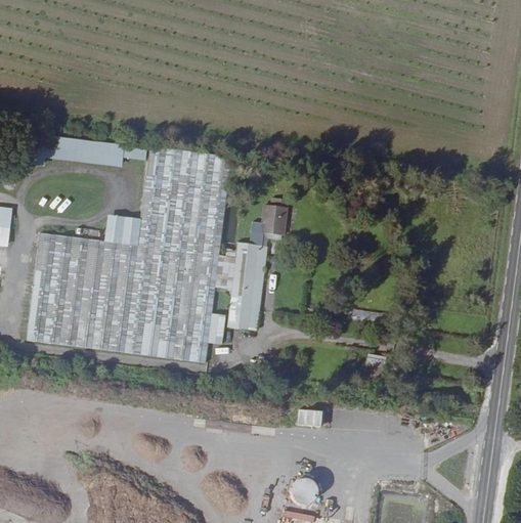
[(144,159),(145,146),(28,133),(24,164),(42,166),(43,158),(120,166),(121,157),(144,159)]
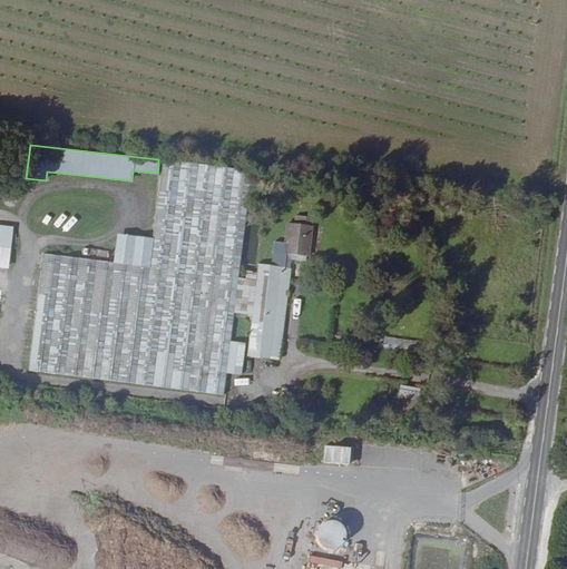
[(135,382),(224,393),(226,370),(231,341),(233,316),(237,281),(252,170),(163,159),(154,237),(149,267),(135,382)]
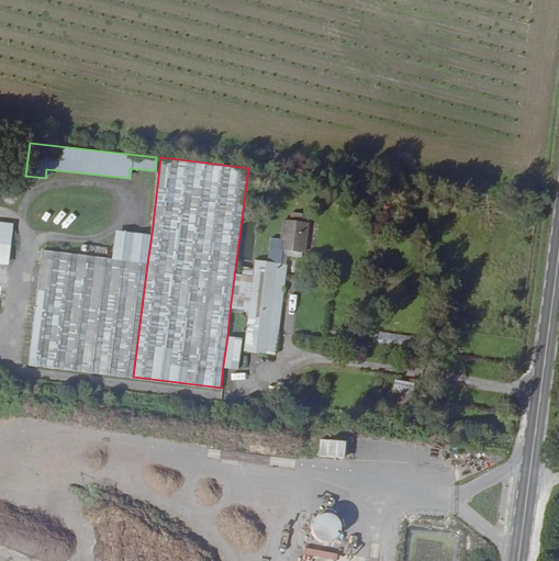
[(245,349),(268,352),(279,262),(283,262),(284,249),(303,251),(308,215),(292,213),(291,220),(284,219),(282,238),(272,237),(269,261),(256,259),(254,279),(249,314),(245,349)]
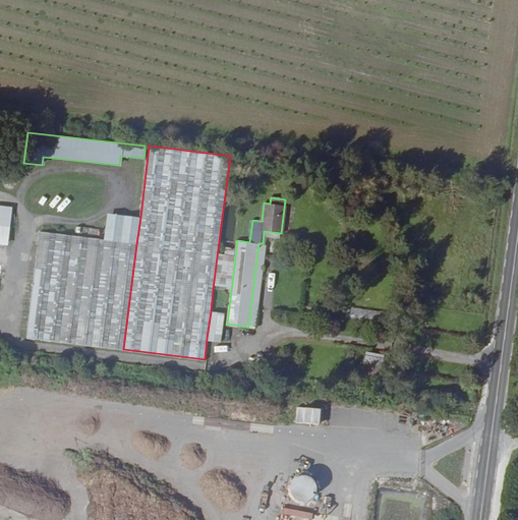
[(0,245),(5,246),(9,211),(0,210),(0,245)]
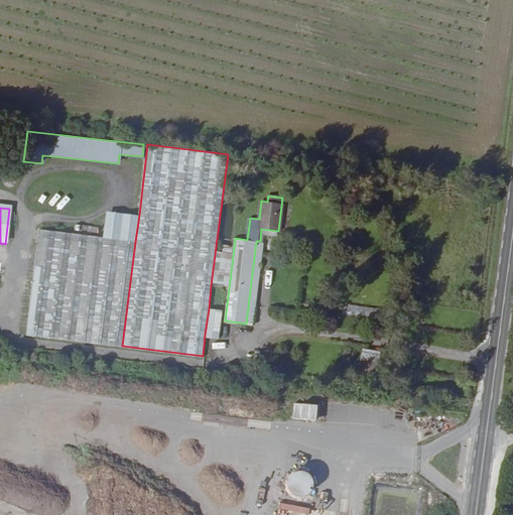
[(139,215),(104,211),(101,238),(135,242),(139,215)]
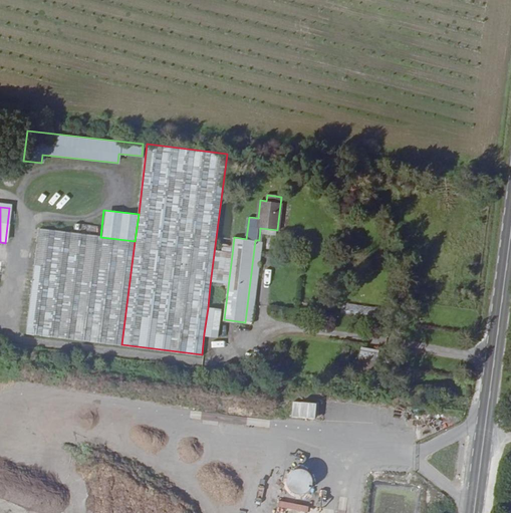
[(25,333),(121,344),(135,241),(100,237),(38,229),(25,333)]
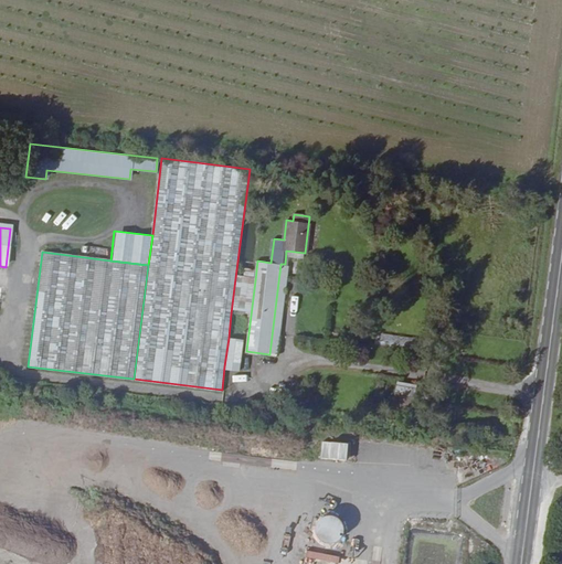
[(285,264),(281,264),(269,354),(277,355),(288,265),(285,264)]
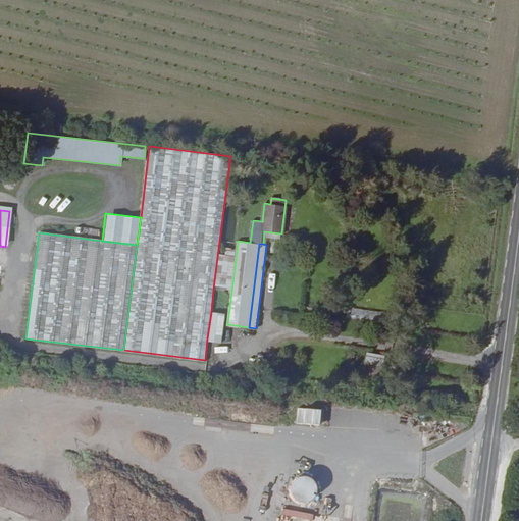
[(217,257),(213,290),(231,292),(236,259),(217,257)]
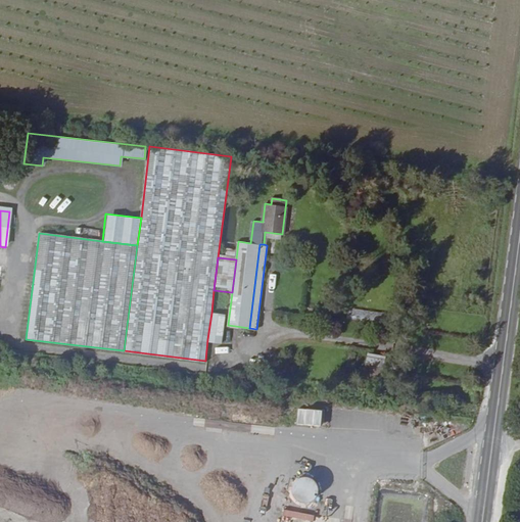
[(225,315),(211,313),(207,339),(222,341),(225,315)]
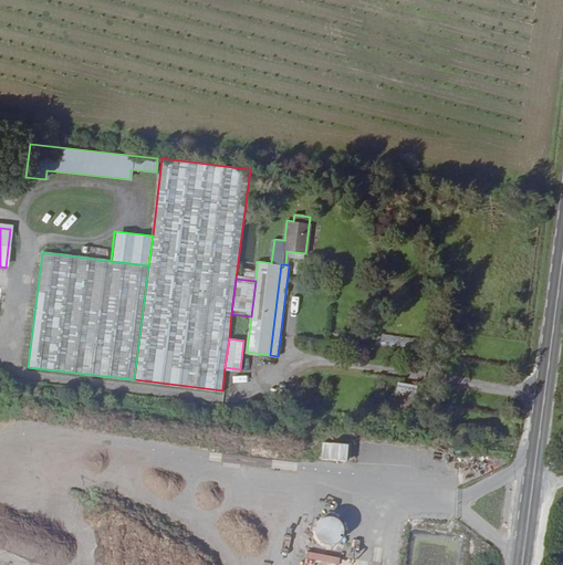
[(416,385),(395,382),(391,407),(412,411),(416,385)]
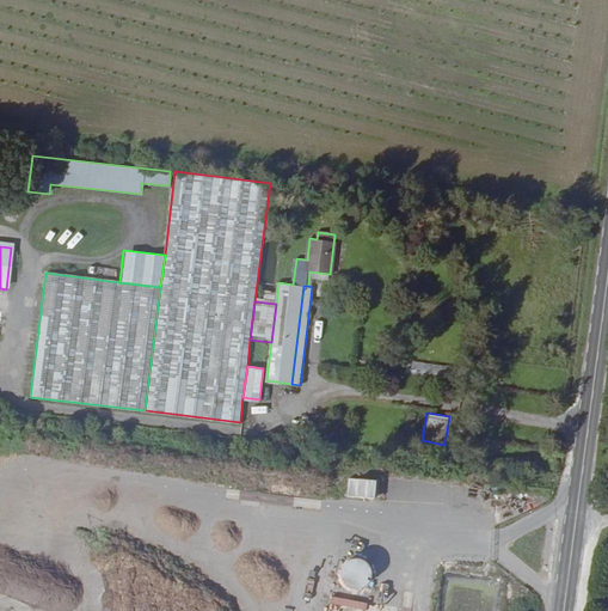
[(342,472),(342,495),(378,496),(378,472),(342,472)]
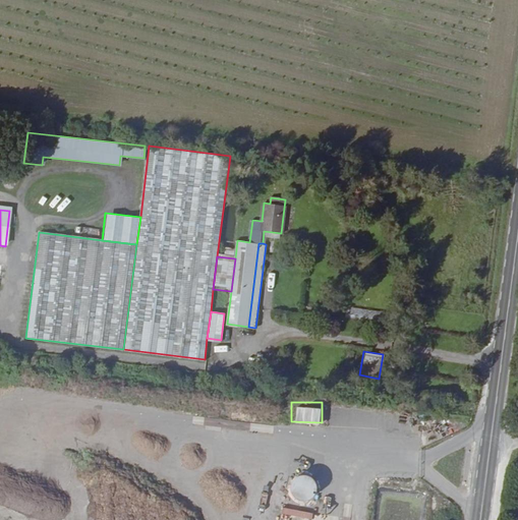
[(422,444),(429,442),(423,427),(417,429),(422,444)]
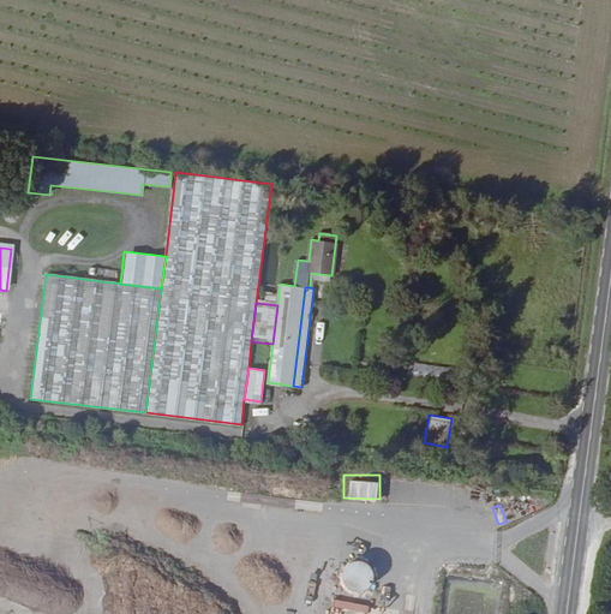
[(347,590),(354,591),(360,590),(366,586),(370,580),(370,574),(367,567),(363,564),(355,561),(349,562),(343,566),(340,572),(340,579),(342,585),(347,590)]
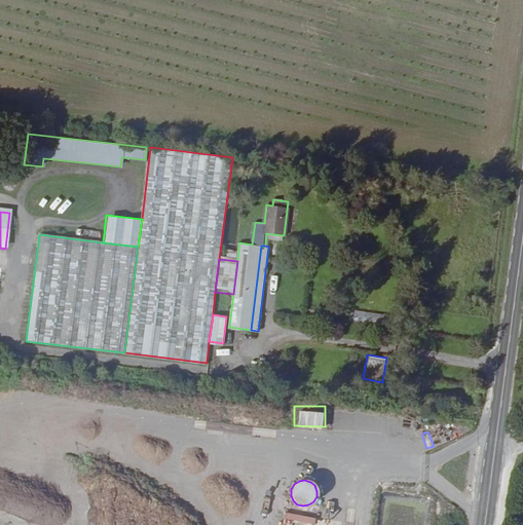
[(343,523),(351,524),(353,508),(345,507),(343,523)]
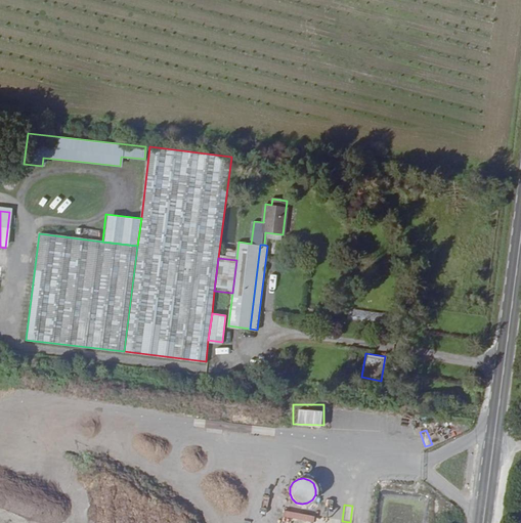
[(297,522),(296,522),(304,522),(304,513),(289,513),(290,522),(297,522)]
